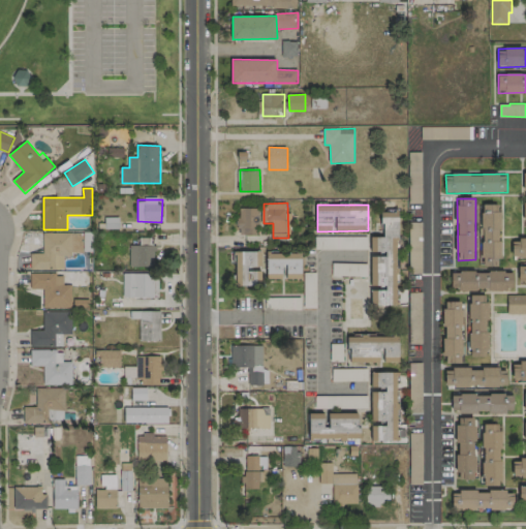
[(260,209),(240,209),(240,235),(260,235),(260,209)]
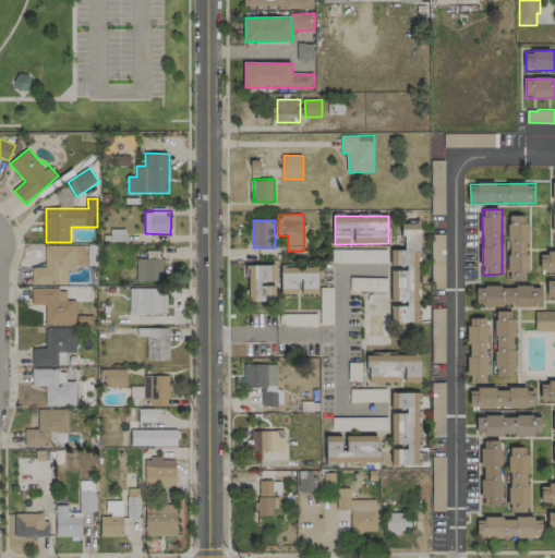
[(393,250),(393,323),(420,323),(420,223),(403,223),(405,250),(393,250)]
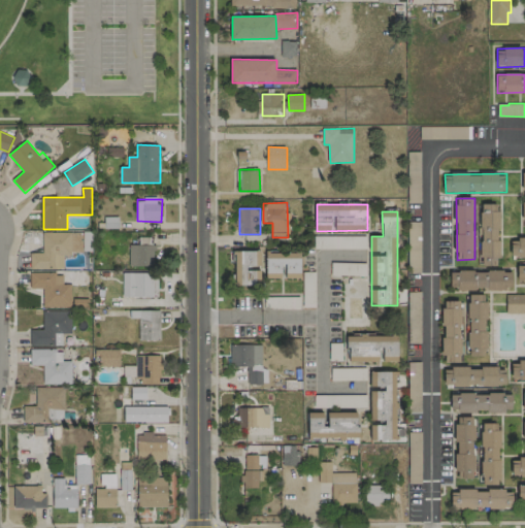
[(65,268),(64,254),(85,254),(85,232),(43,233),(44,253),(32,253),(32,269),(65,268)]
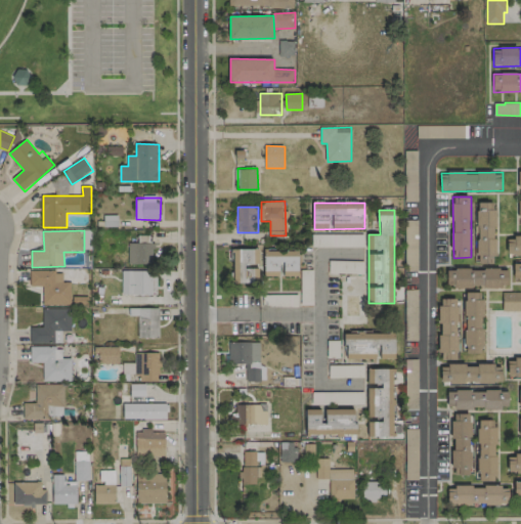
[(520,236),(509,237),(509,256),(520,255),(520,236)]
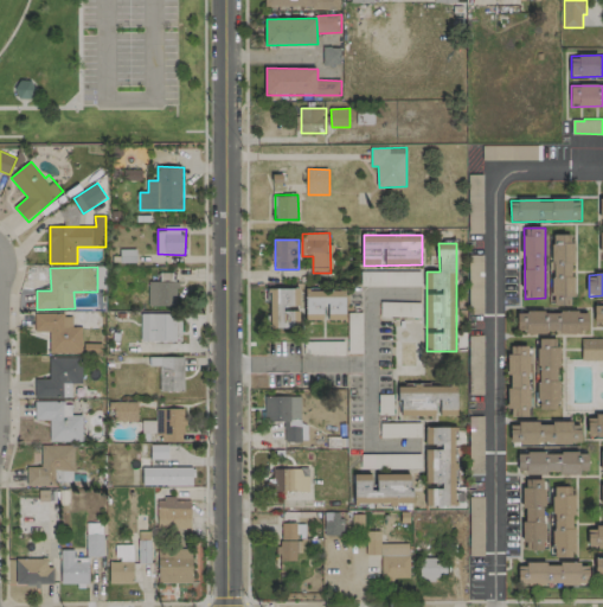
[(179,306),(179,282),(151,281),(149,306),(179,306)]
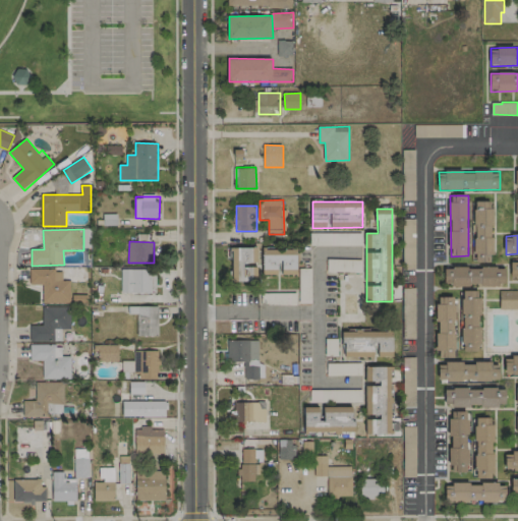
[(259,247),(234,248),(235,282),(259,282),(259,247)]
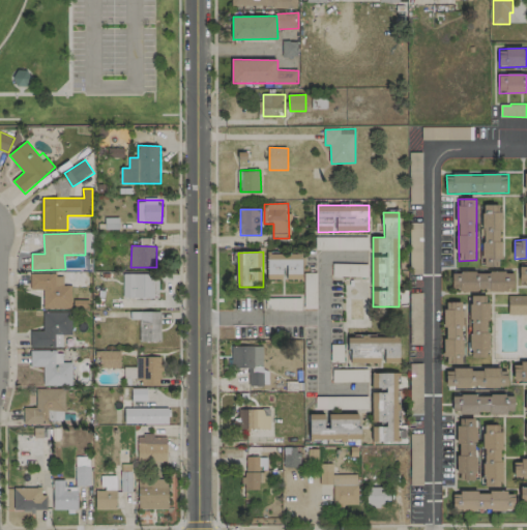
[(302,280),(303,254),(268,254),(268,280),(302,280)]
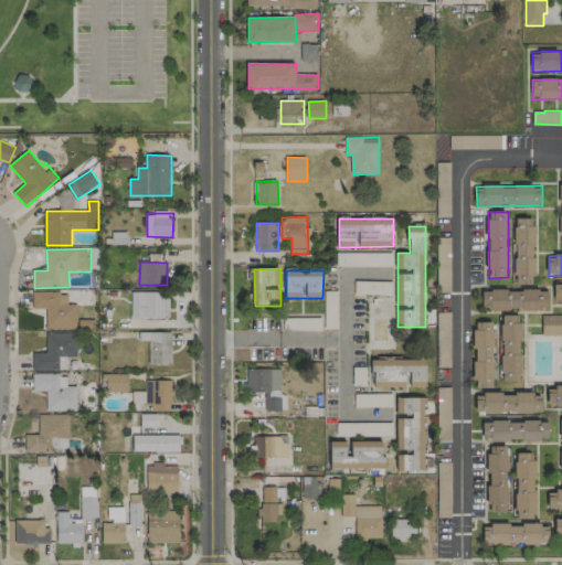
[(484,290),(484,310),(550,310),(549,290),(484,290)]
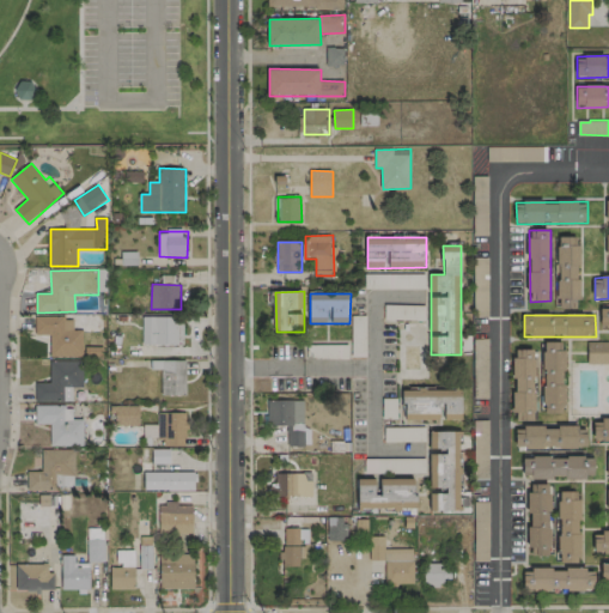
[(144,345),(186,346),(186,317),(144,316),(144,345)]
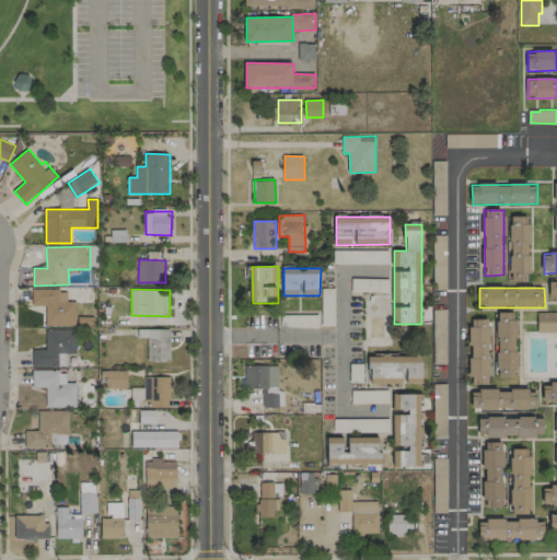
[(48,306),(47,326),(78,326),(78,302),(68,302),(69,290),(34,290),(34,306),(48,306)]
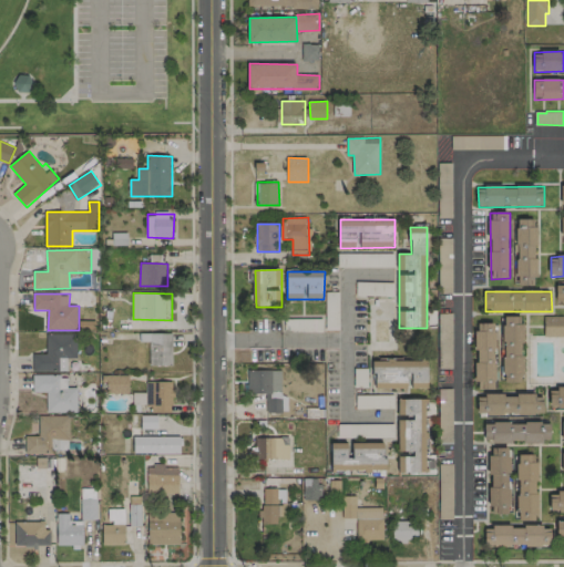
[(522,381),(506,382),(505,373),(504,373),(504,357),(505,357),(506,341),(504,341),(504,326),(505,326),(505,316),(516,316),(516,323),(524,323),(525,342),(522,342),(522,356),(525,356),(524,374),(522,374),(522,381)]
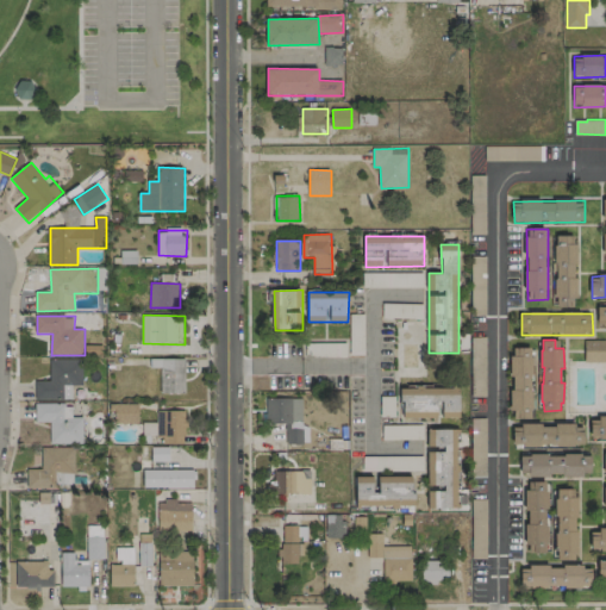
[(605,340),(586,341),(587,362),(605,362),(605,340)]
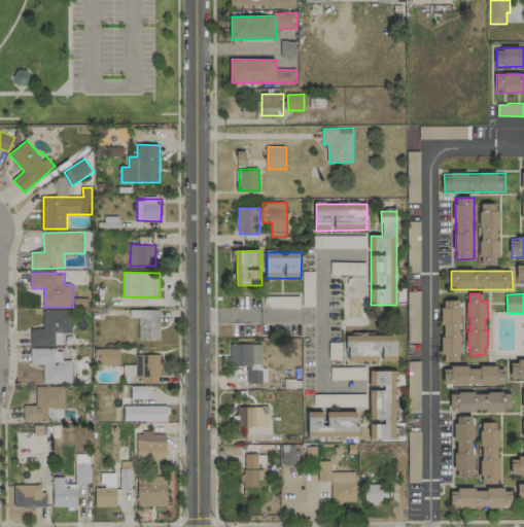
[(460,361),(450,362),(449,355),(442,354),(443,337),(445,337),(445,325),(443,325),(442,308),(448,308),(448,301),(459,301),(459,309),(461,309),(461,323),(459,323),(459,338),(462,339),(462,353),(460,353),(460,361)]
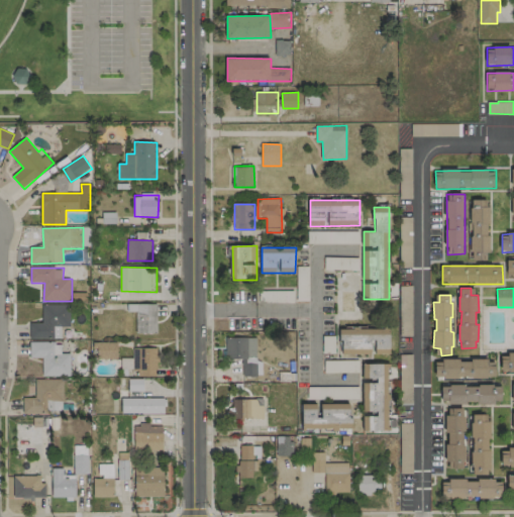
[(31,338),(63,338),(63,327),(72,326),(72,304),(43,305),(43,322),(31,323),(31,338)]
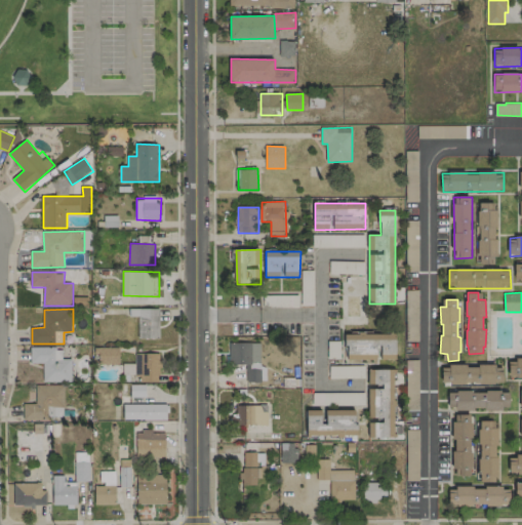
[(161,338),(161,309),(131,309),(131,317),(139,317),(139,338),(161,338)]
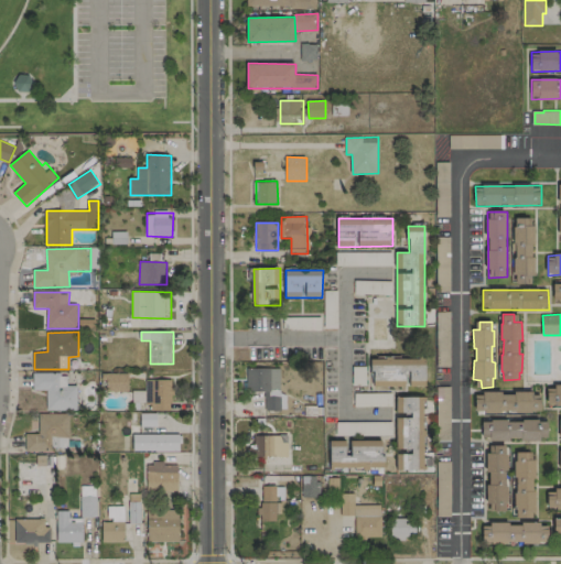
[(427,386),(427,358),(371,359),(373,387),(427,386)]
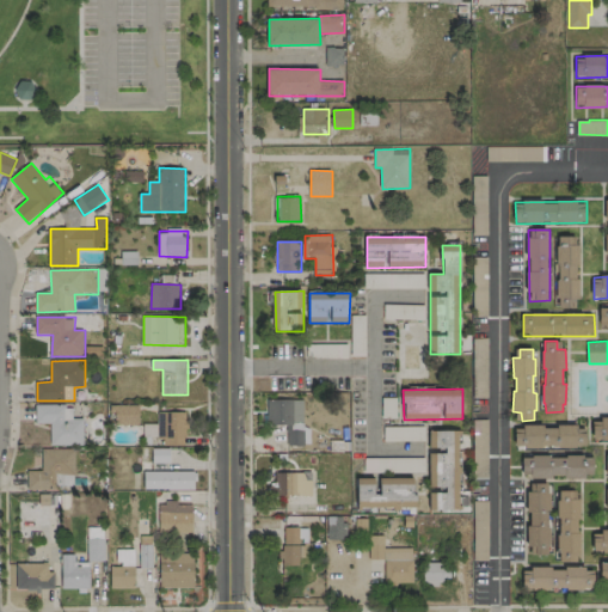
[(289,426),(289,446),(312,445),(312,428),(305,428),(305,399),(269,401),(270,426),(289,426)]
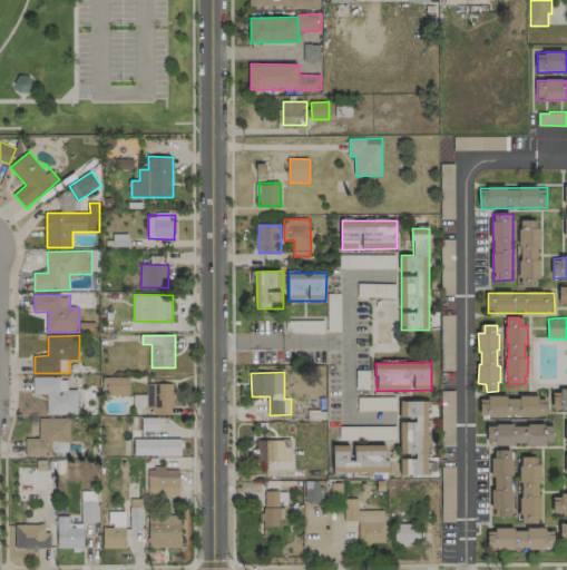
[(49,415),(79,415),(79,390),(69,390),(69,377),(35,377),(35,394),(49,394),(49,415)]
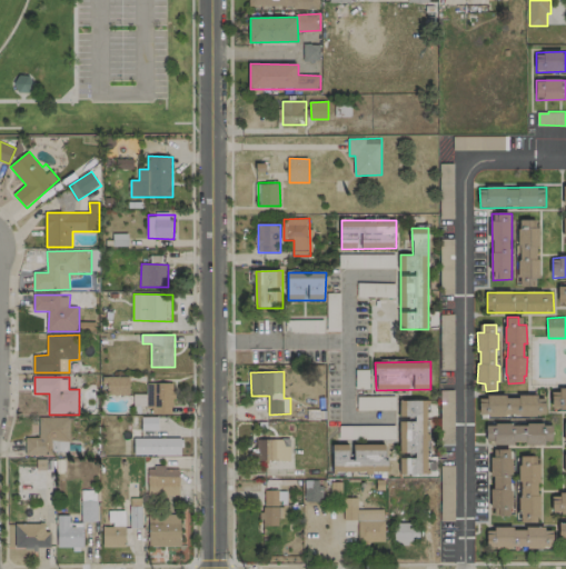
[(131,377),(109,377),(109,396),(131,395),(131,377)]
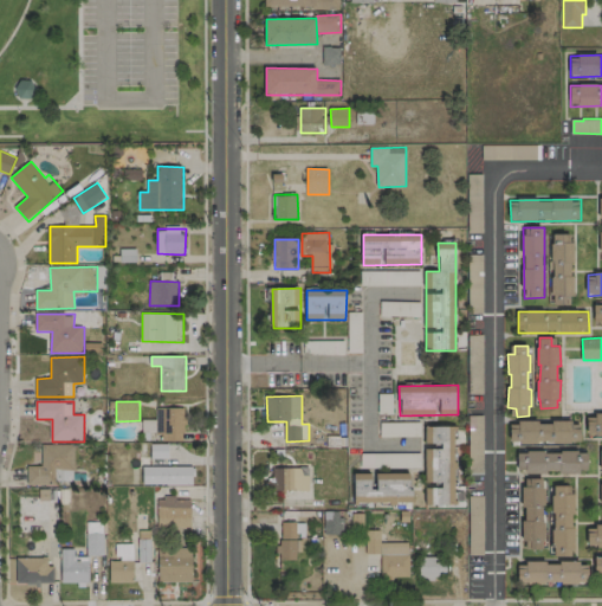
[(159,408),(159,442),(186,442),(186,407),(159,408)]
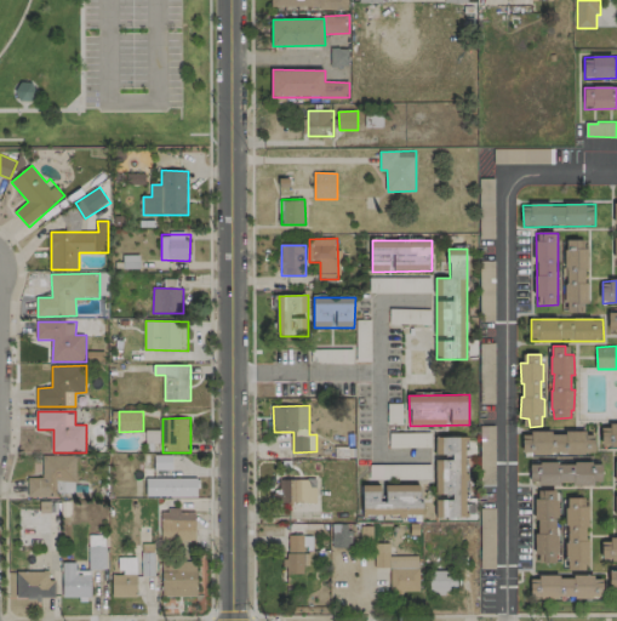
[(616,425),(603,425),(603,448),(616,446),(616,425)]
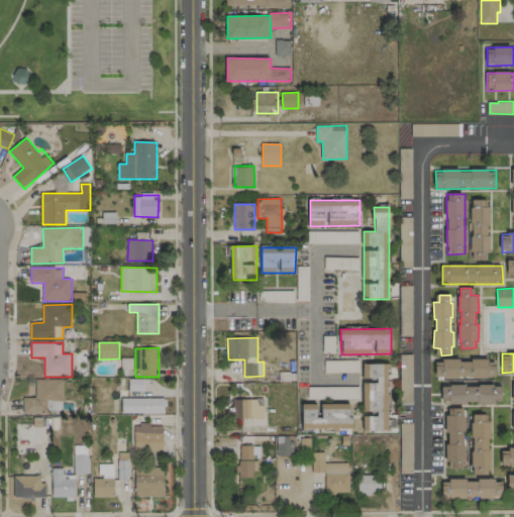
[(496,377),(496,366),(488,366),(488,358),(472,359),(473,362),(460,362),(460,359),(442,358),(443,366),(436,366),(436,377),(444,377),(444,379),(459,379),(459,377),(473,377),(473,378),(488,378),(488,376),(496,377)]
